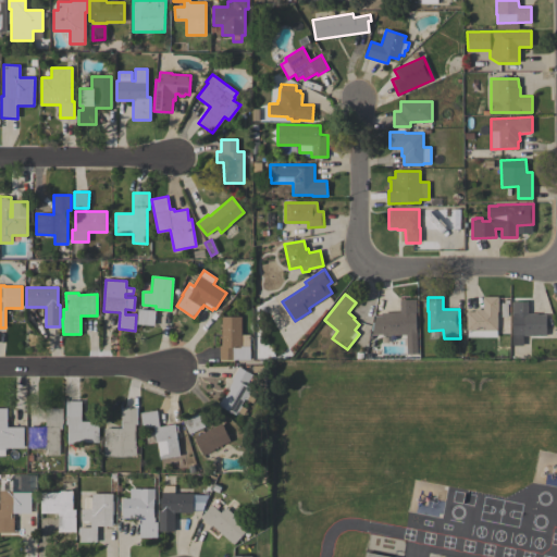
[(468,337),(468,330),(467,330),(467,311),(474,311),(474,309),(483,309),(483,297),(498,297),(498,311),(497,311),(497,337),(468,337)]
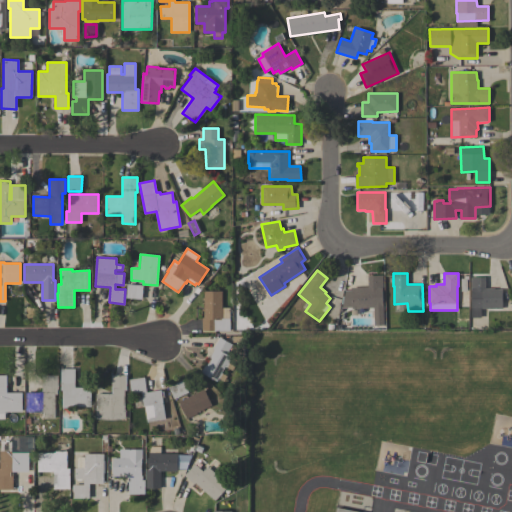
[(352,309),(351,288),(368,287),(368,276),(383,275),(383,287),(382,287),(384,325),(374,326),(373,308),(352,309)]
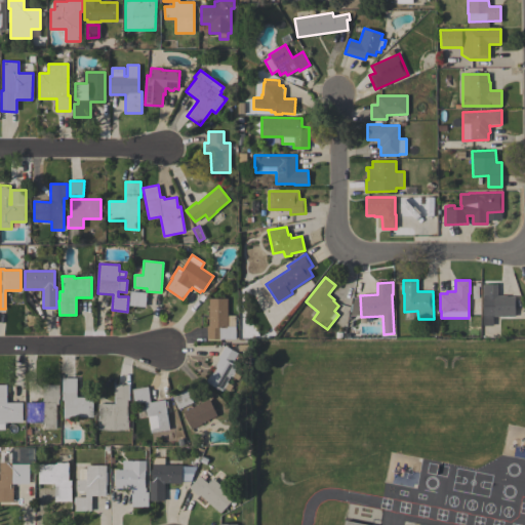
[(493,316),(493,326),(483,326),(483,284),(497,284),(497,295),(507,295),(507,296),(515,296),(515,316),(493,316)]
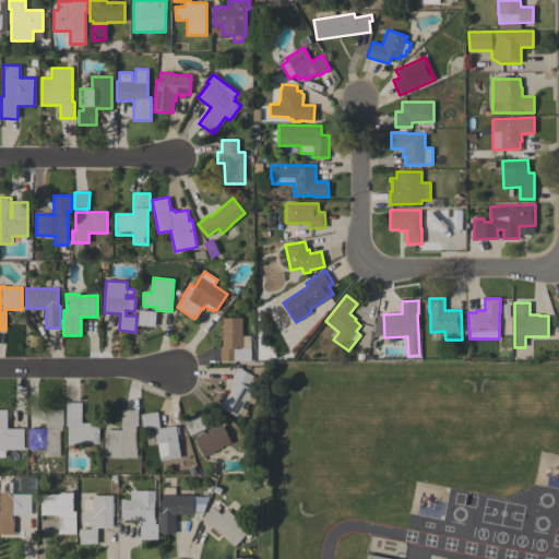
[(156,311),(155,326),(138,325),(139,310),(156,311)]
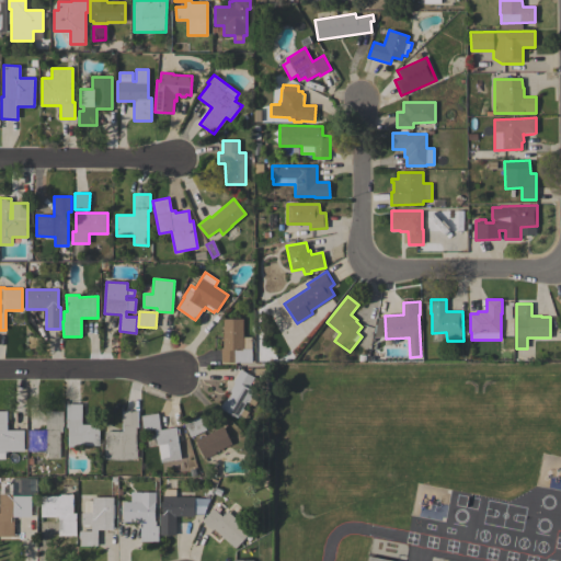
[(222,319),(242,319),(242,336),(243,336),(243,339),(252,339),(252,363),(224,363),(224,362),(221,362),(221,347),(222,347),(222,319)]
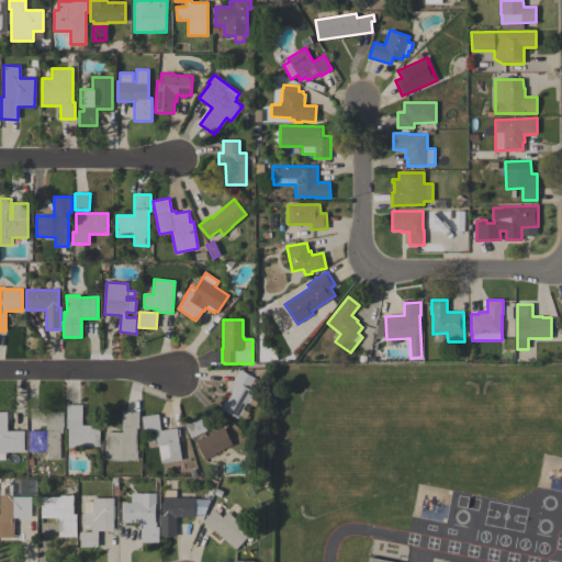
[(240,370),(255,378),(248,389),(261,396),(256,405),(249,401),(238,419),(221,408),(235,383),(233,383),(240,370)]
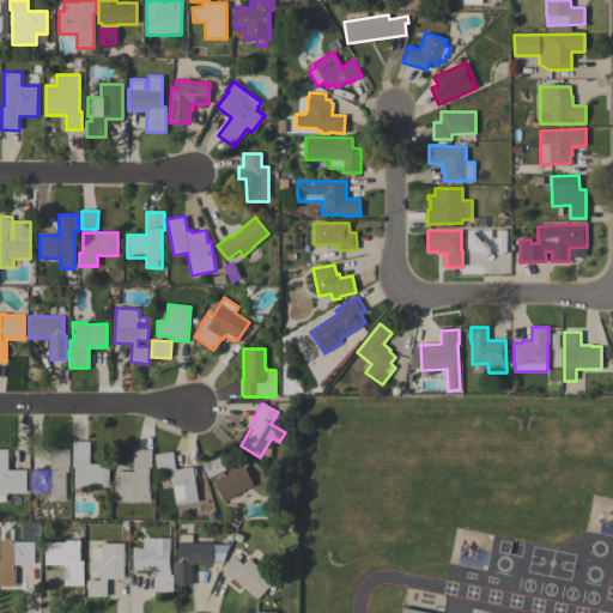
[(90,463),(109,463),(108,487),(89,486),(89,489),(74,489),(74,467),(72,467),(73,441),(90,442),(90,463)]
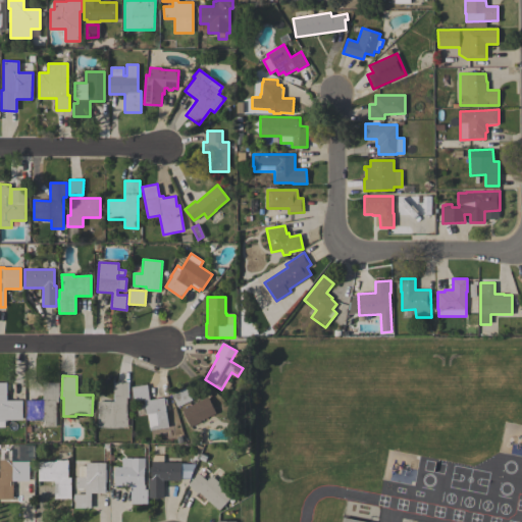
[(22,401),(22,420),(5,419),(5,427),(0,427),(0,382),(7,382),(7,400),(22,401)]
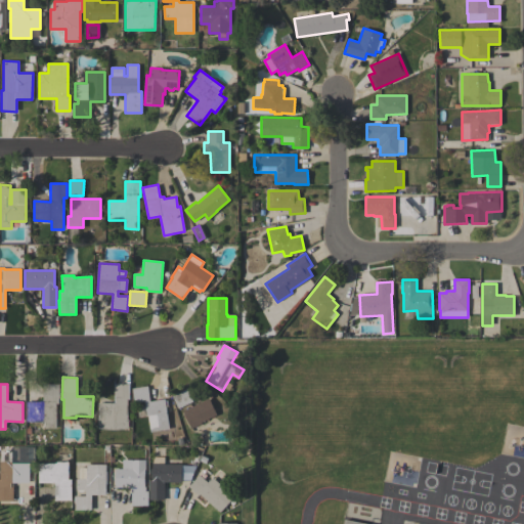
[(27,401),(43,401),(43,384),(59,384),(59,398),(58,398),(58,403),(56,403),(56,428),(44,428),(44,422),(27,422),(27,401)]
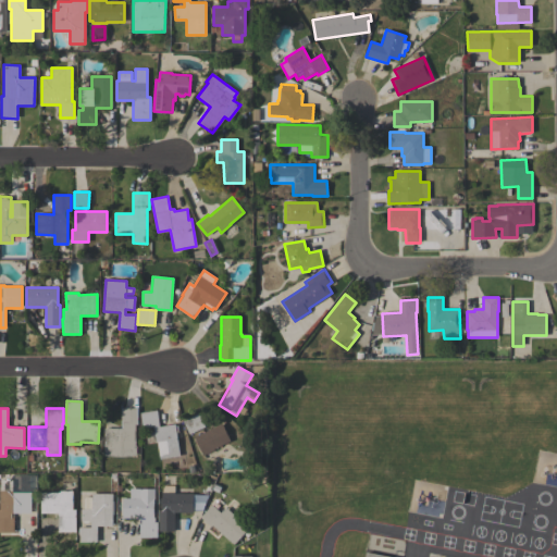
[(123,429),(123,425),(121,425),(121,408),(137,408),(138,424),(136,424),(136,455),(104,455),(104,429),(123,429)]
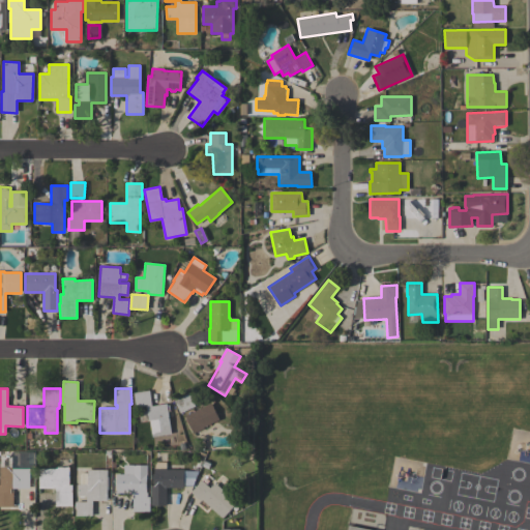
[(180,413),(174,401),(188,393),(195,406),(180,413)]
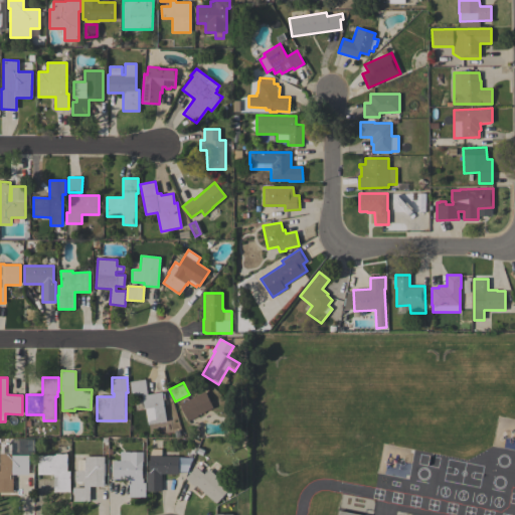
[(146,408),(138,409),(136,395),(162,390),(166,421),(148,424),(146,408)]
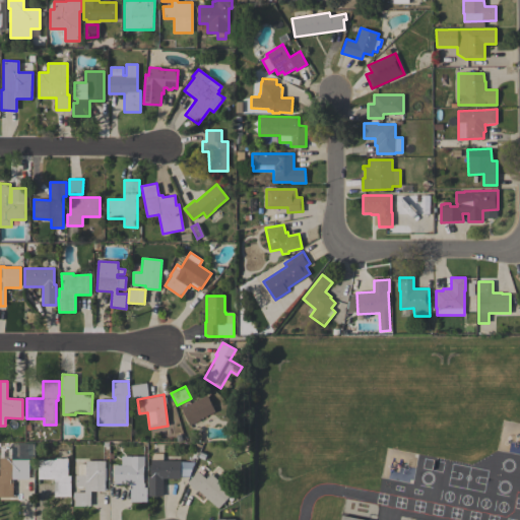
[(215,411),(199,419),(199,420),(189,426),(181,407),(207,395),(215,411)]
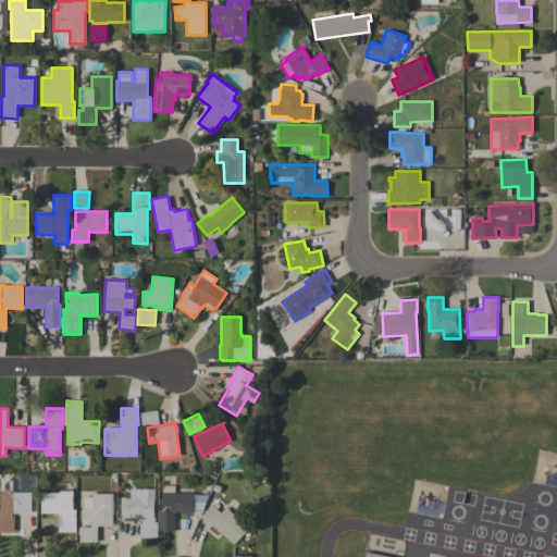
[(31,514),(12,514),(12,517),(14,517),(14,532),(0,532),(0,480),(12,480),(12,493),(31,492),(31,514)]
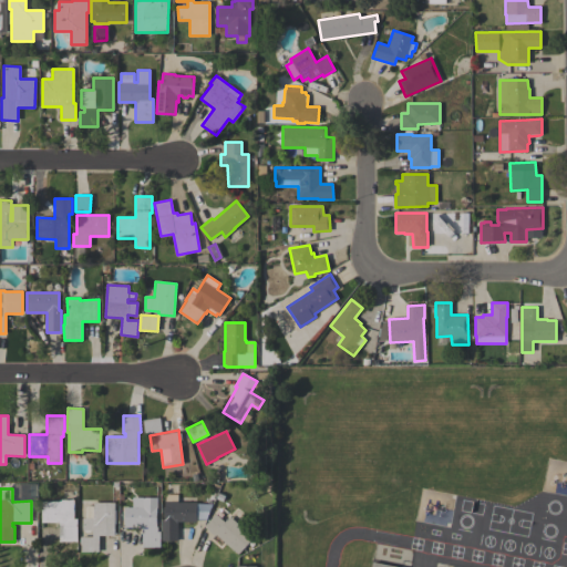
[(157,497),(157,508),(156,508),(156,526),(157,526),(157,532),(160,532),(160,547),(142,547),(142,527),(125,527),(125,507),(132,507),(132,497),(157,497)]
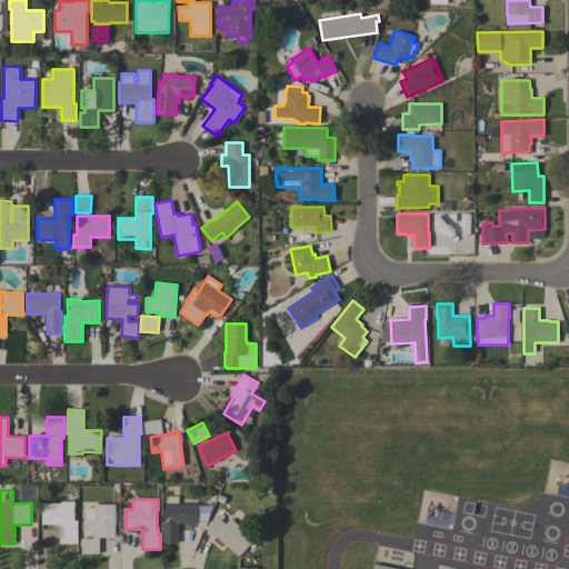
[(41,502),(60,502),(60,501),(73,501),(73,520),(77,520),(77,543),(59,543),(59,525),(41,525),(41,502)]
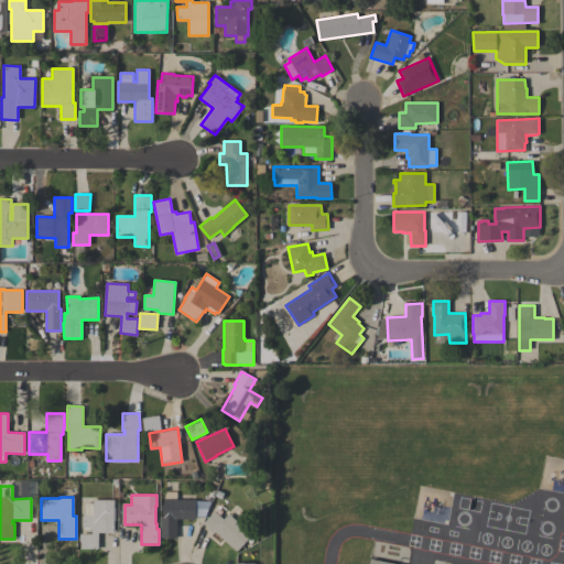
[(161,508),(164,508),(164,498),(177,498),(177,499),(195,499),(195,519),(176,519),(176,538),(161,538),(161,508)]
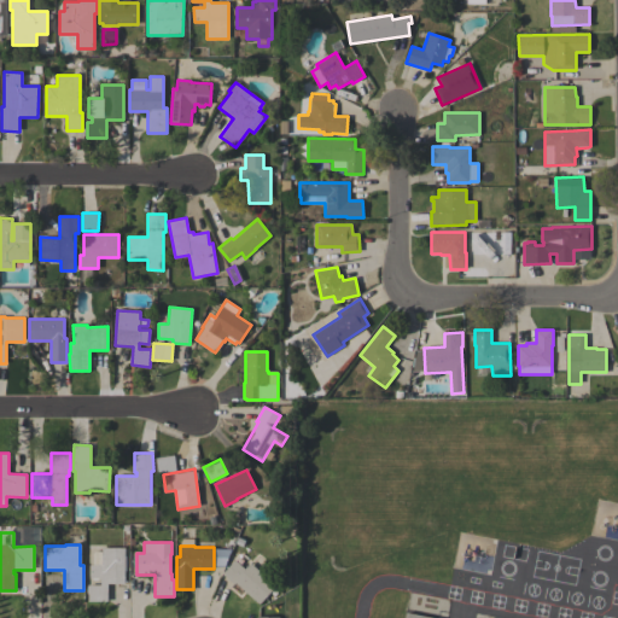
[(124,583),(108,583),(108,601),(88,601),(88,584),(100,584),(100,578),(91,578),(91,565),(93,565),(93,552),(101,552),(101,548),(124,548),(124,583)]
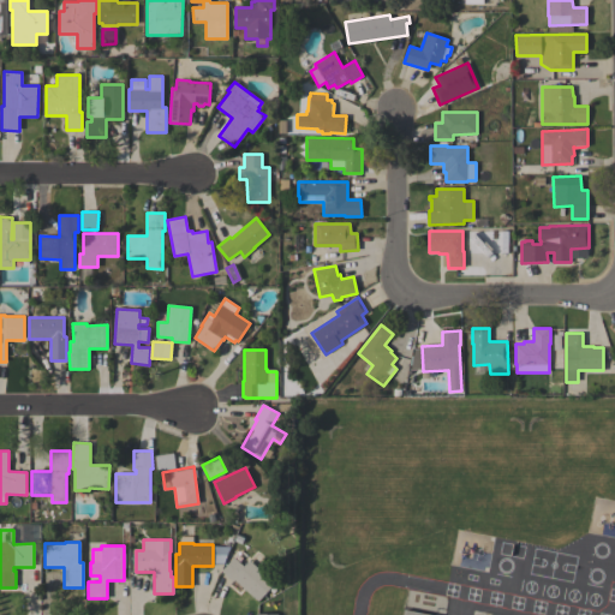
[(273,585),(258,602),(234,580),(233,581),(221,571),(233,557),(244,566),(249,560),(260,569),(258,571),(273,585)]
